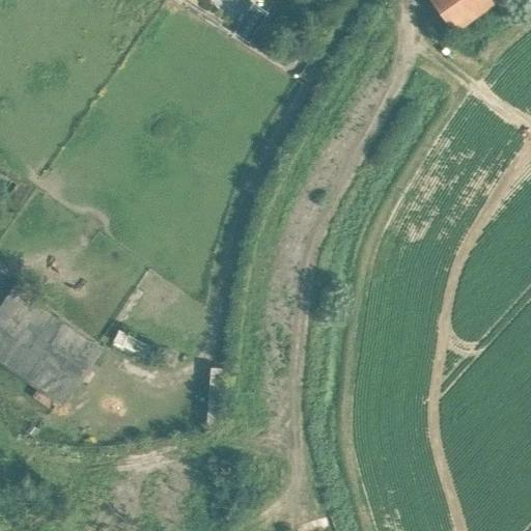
[(429,0),(455,35),(503,0),(429,0)]
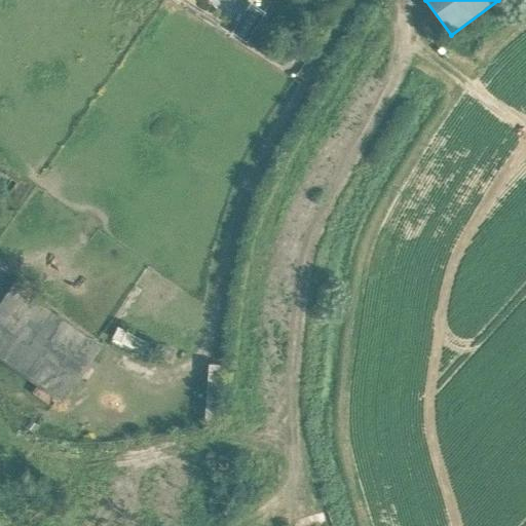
[(242,24),(235,34),(246,41),(253,31),(242,24)]
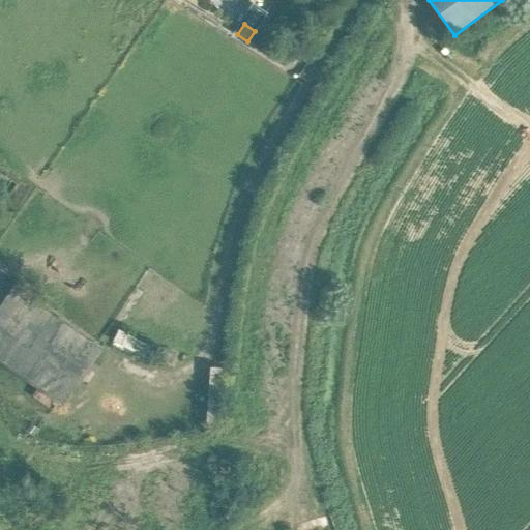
[(0,356),(62,402),(104,345),(17,283),(0,305),(0,356)]
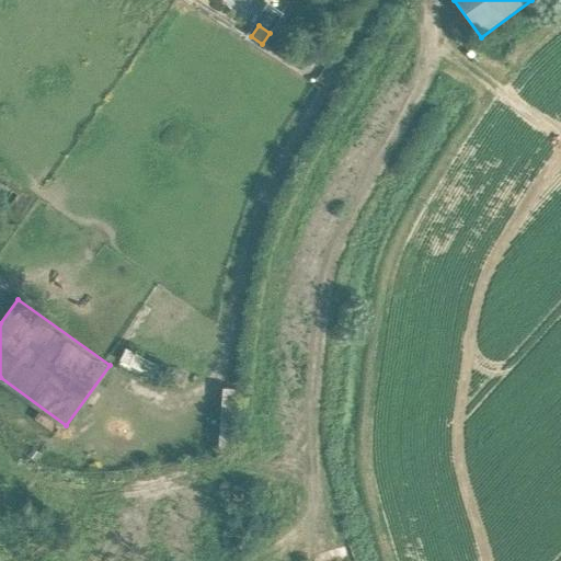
[(156,387),(165,367),(126,347),(116,367),(156,387)]
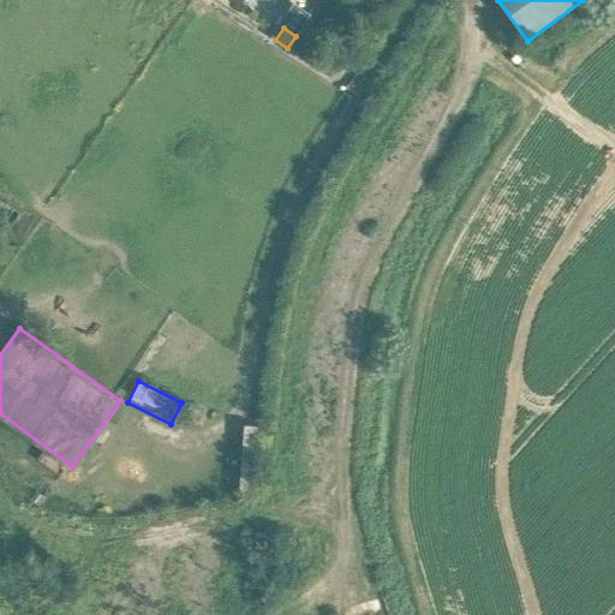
[(384,614),(382,597),(360,602),(363,614),(384,614)]
